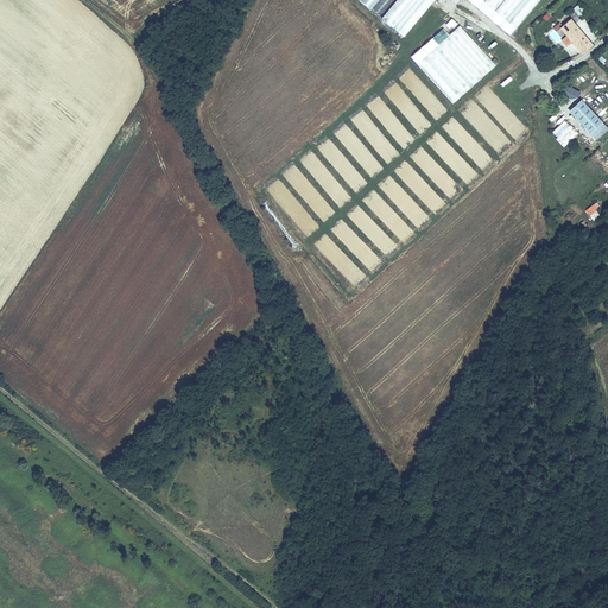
[(372,10),(380,0),(361,0),(372,10)]
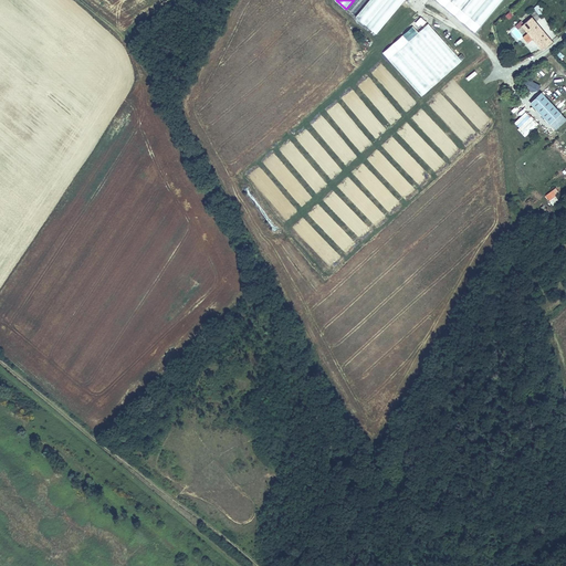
[(369,0),(356,17),(376,33),(402,0),(369,0)]
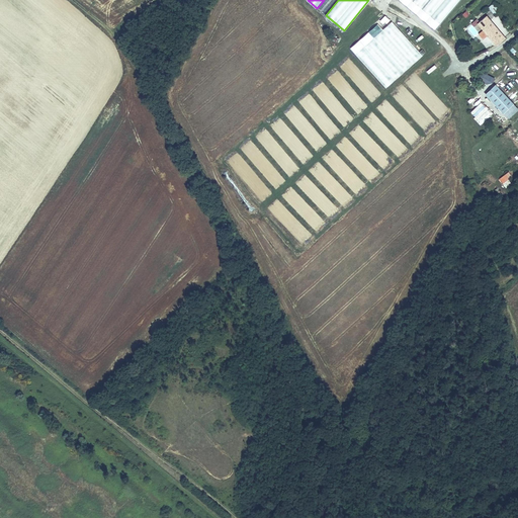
[(400,0),(436,28),(458,0),(400,0)]
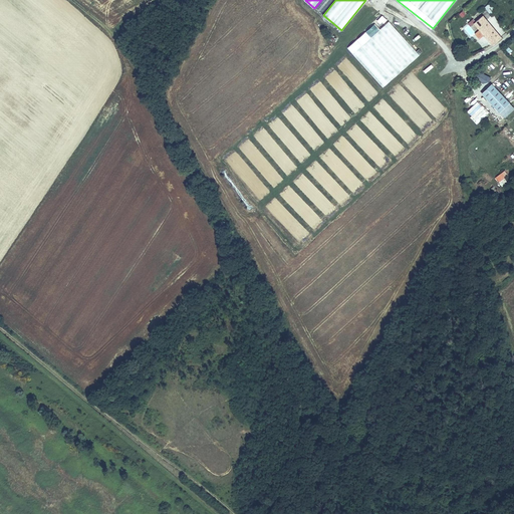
[(488,3),(484,8),(490,12),(494,7),(488,3)]
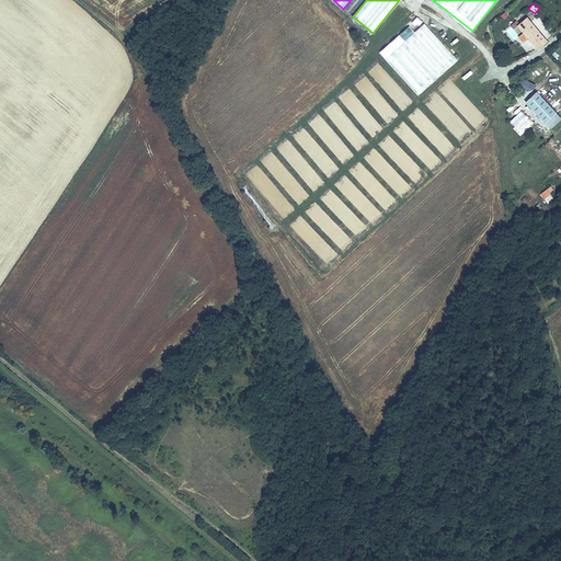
[(393,11),(385,20),(388,23),(397,13),(393,11)]
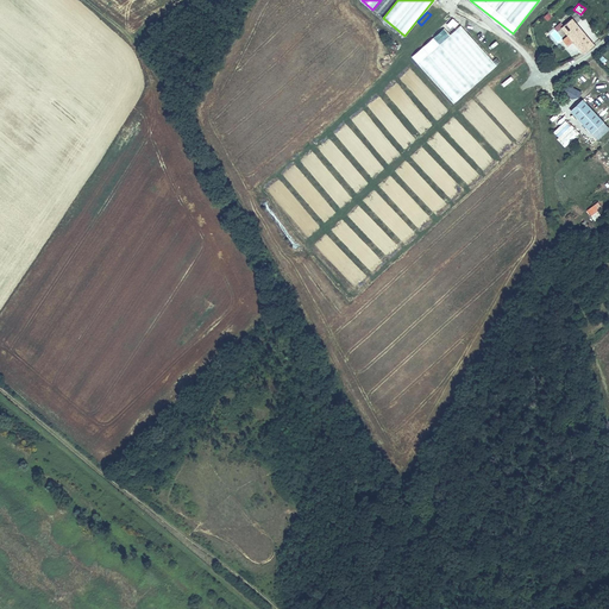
[(565,25),(586,54),(590,51),(597,44),(576,17),(565,25)]
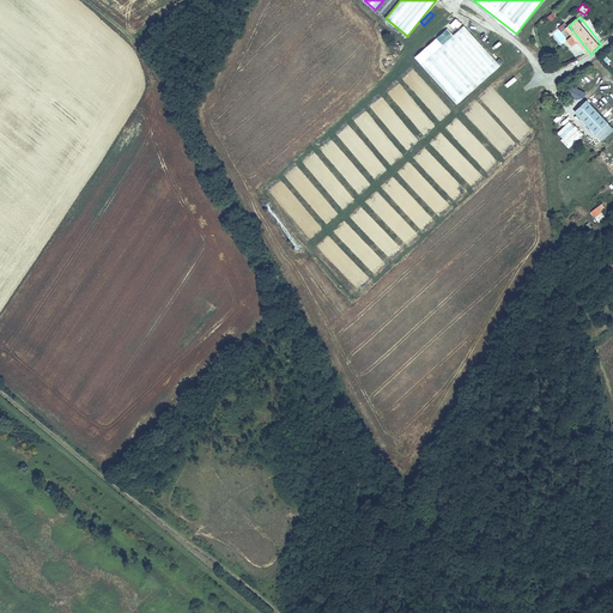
[(417,55),(457,102),(499,66),(457,19),(417,55)]
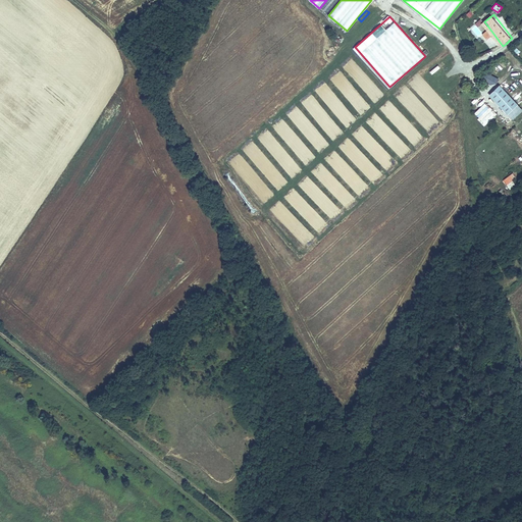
[(497,83),(498,74),(485,73),(484,83),(497,83)]
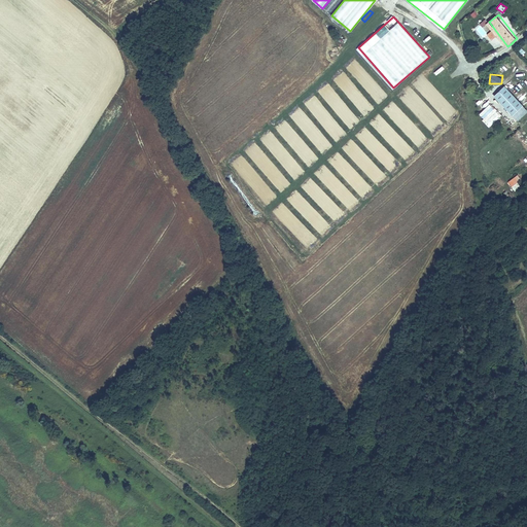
[(515,112),(523,104),(506,85),(498,93),(515,112)]
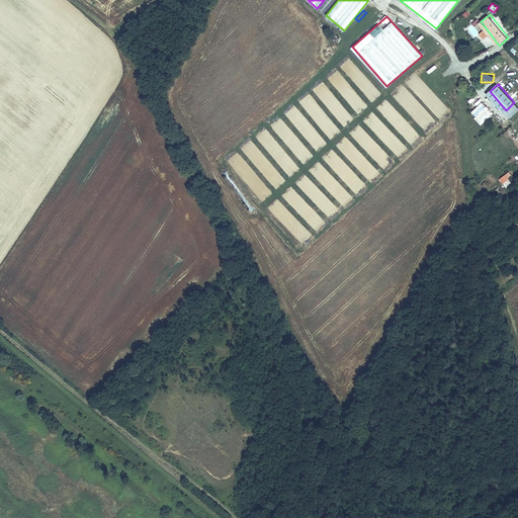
[(481,100),(469,113),(482,124),(493,112),(481,100)]
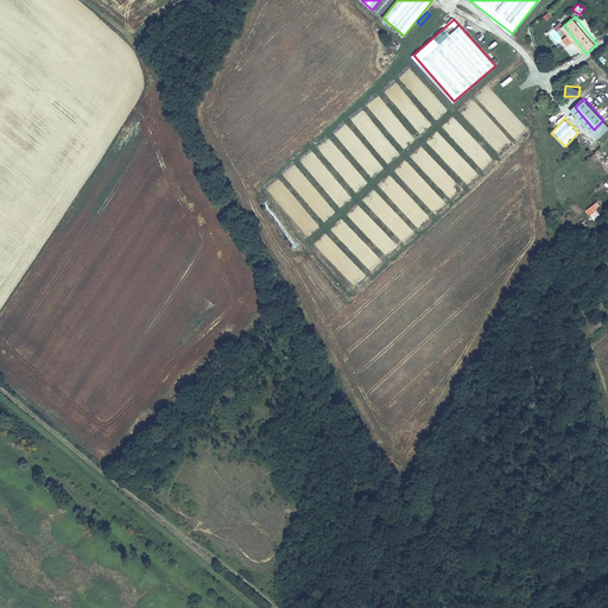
[(597,210),(601,207),(596,200),(584,210),(594,221),(601,215),(597,210)]
